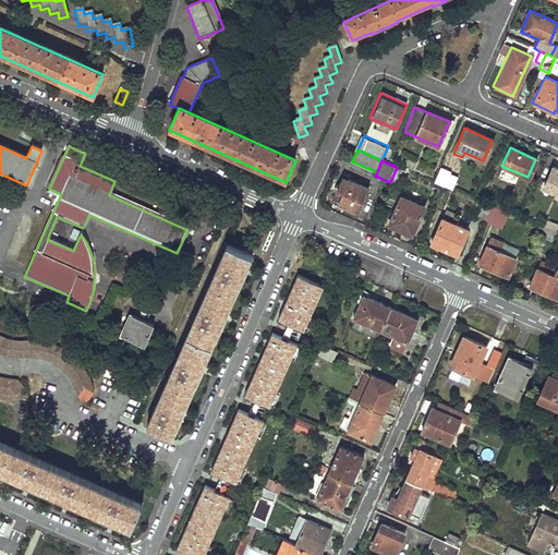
[(557,169),(550,166),(542,188),(555,193),(554,196),(557,197),(557,169)]
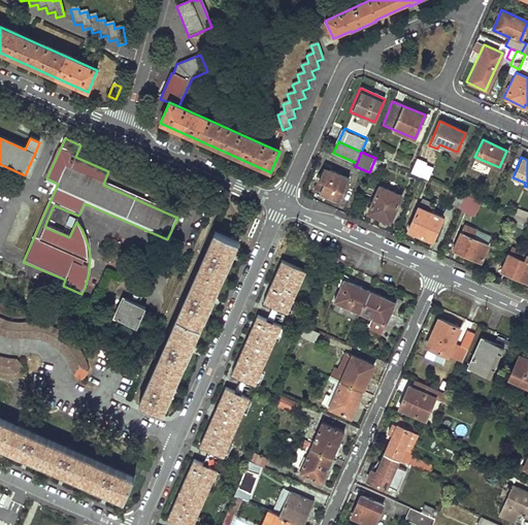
[(410,175),(429,182),(434,166),(416,161),(410,175)]
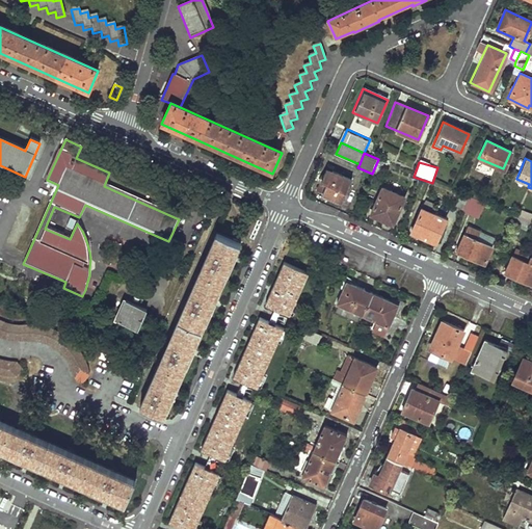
[(352,181),(326,169),(321,182),(326,185),(322,194),(342,204),(352,181)]
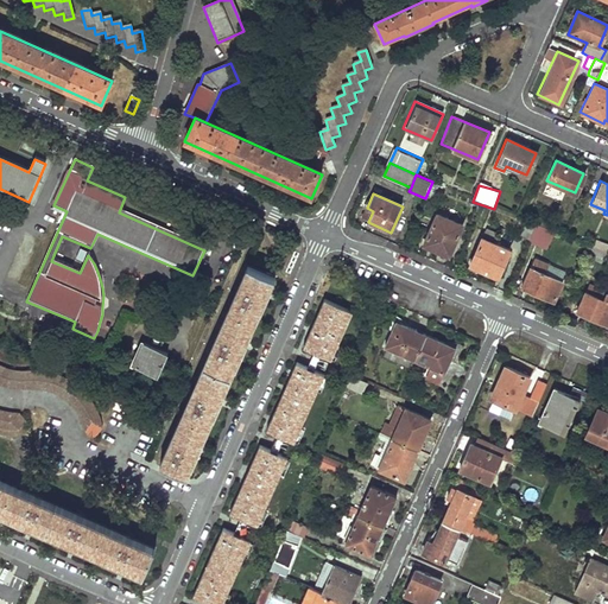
[(426,246),(453,256),(466,227),(439,215),(426,246)]
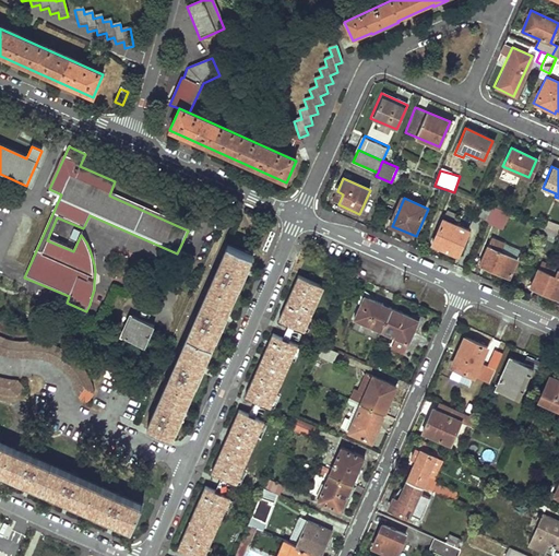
[(479,216),(488,221),(495,206),(486,202),(479,216)]
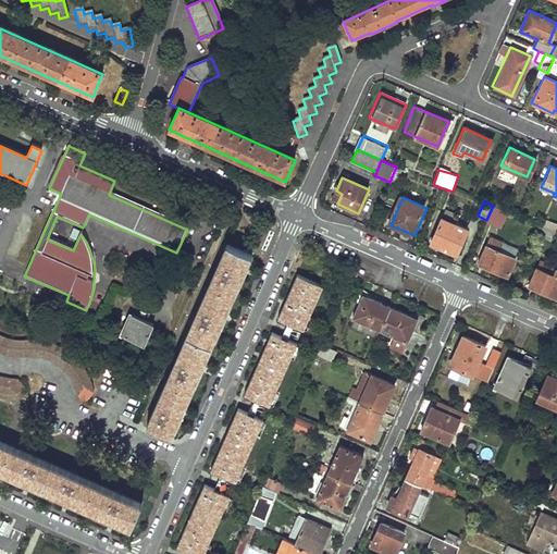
[(503,229),(509,212),(493,206),(486,220),(486,221),(503,229)]
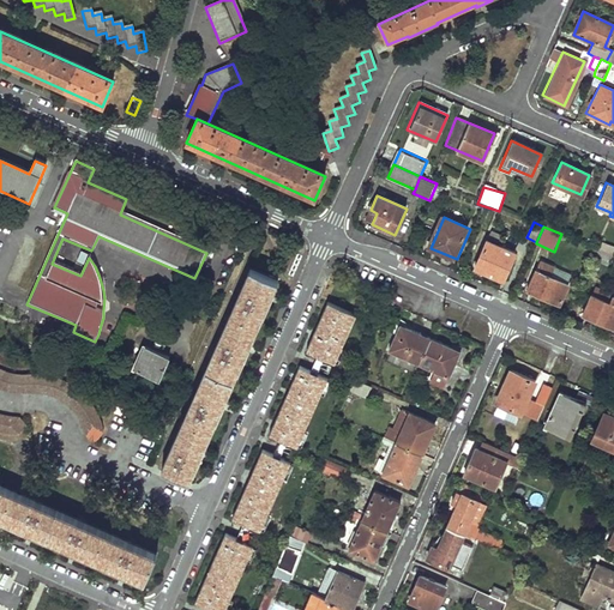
[(506,281),(518,253),(491,241),(479,270),(506,281)]
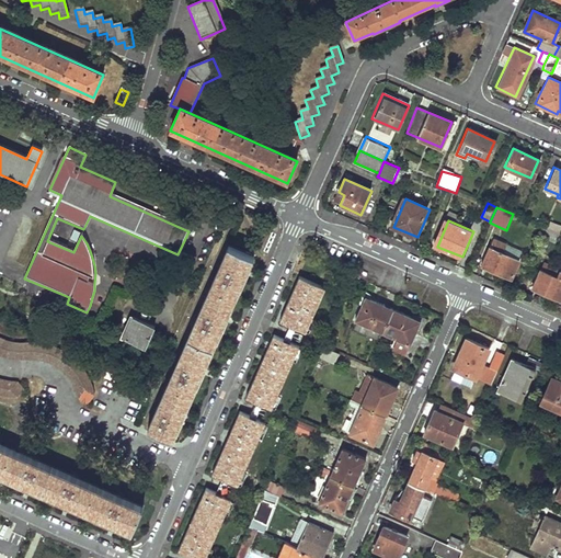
[(546,230),(560,236),(560,232),(560,227),(549,223),(546,230)]
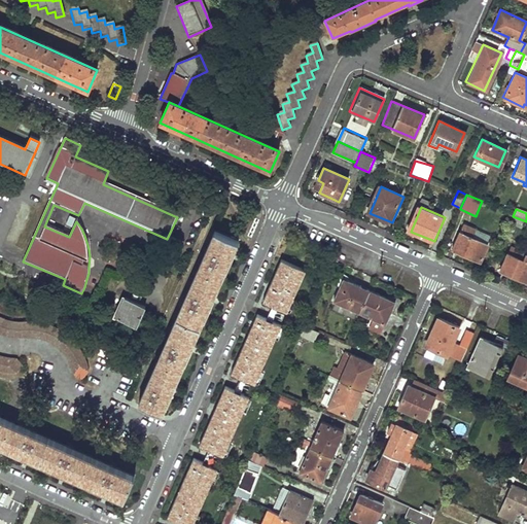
[(454,250),(480,262),(489,241),(473,234),(476,230),(465,224),(454,250)]
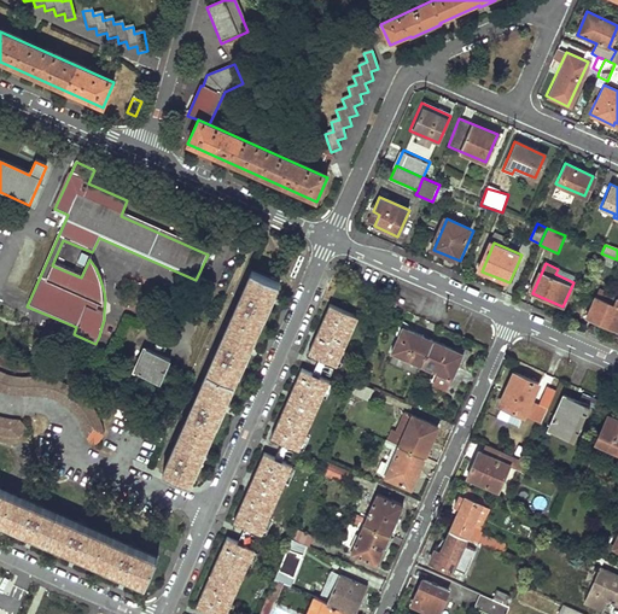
[(278,285),(251,273),(162,474),(188,486),(193,477),(194,477),(207,452),(204,451),(215,426),(217,427),(228,402),(226,401),(237,376),(239,376),(251,352),(249,351),(262,320),(264,320),(275,294),(273,294),(278,285)]
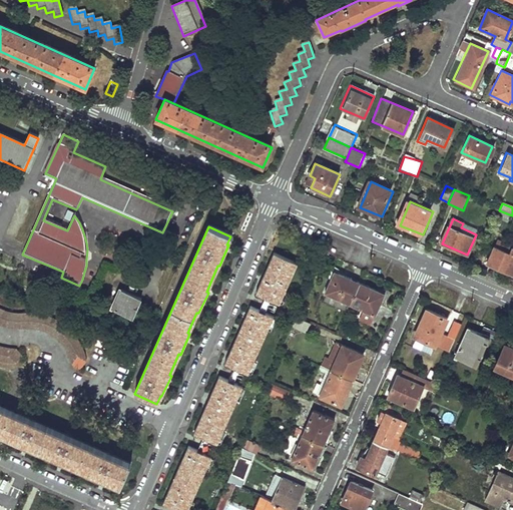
[(488,265),(512,275),(512,253),(495,246),(488,265)]
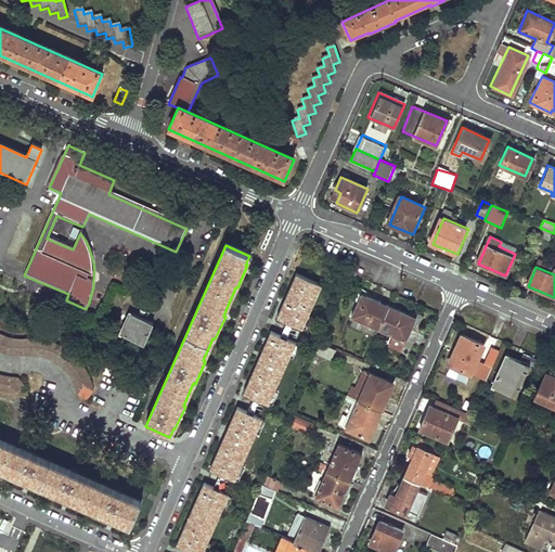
[(296,276),(278,319),(286,323),(293,326),(305,331),(311,318),(308,317),(321,286),(296,276)]
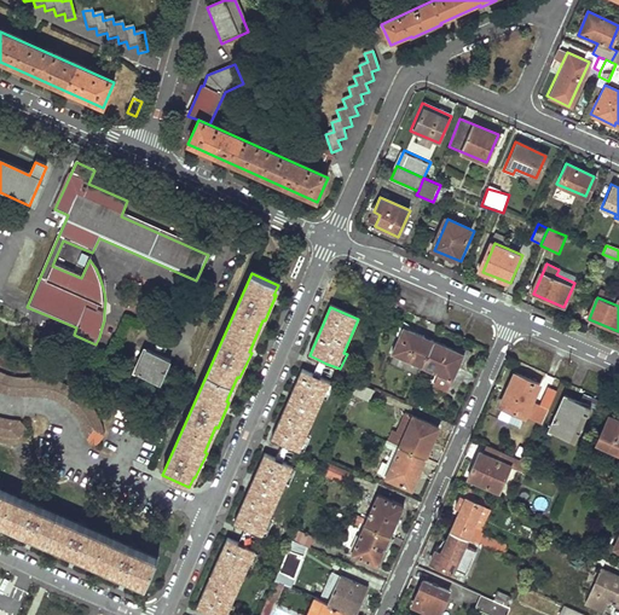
[(421,370),(433,344),(401,331),(389,357),(421,370)]
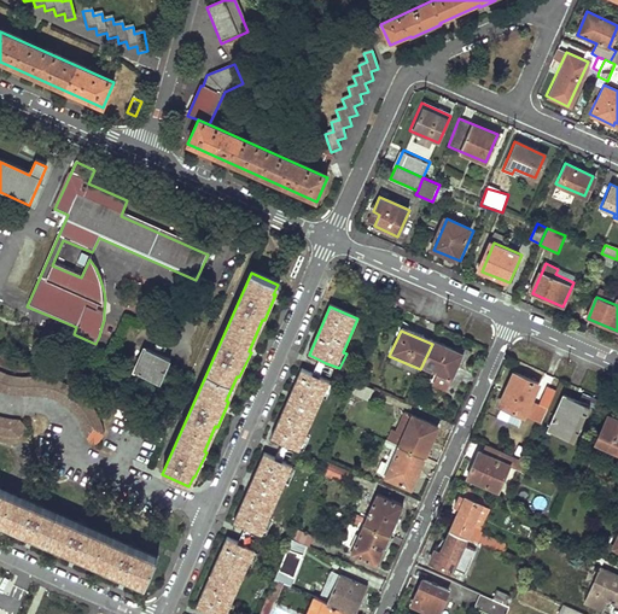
[(450,382),(462,357),(432,344),(420,369),(433,375),(429,385),(445,392),(449,382),(450,382)]
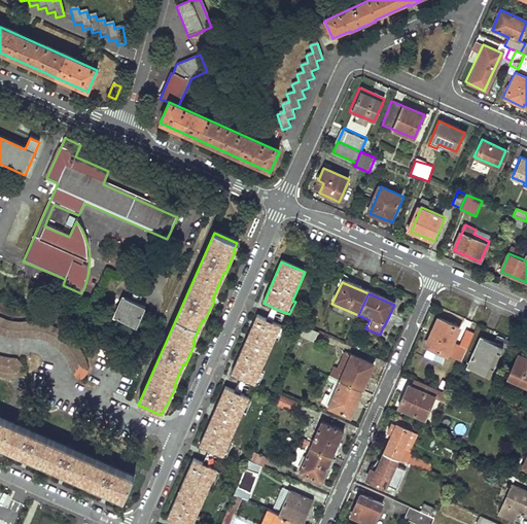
[(119,324),(135,332),(145,309),(123,300),(113,319),(120,322),(119,324)]
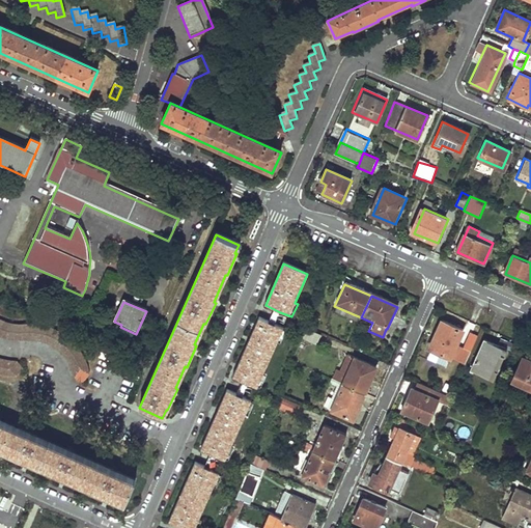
[(268,323),(274,326),(280,312),(274,309),(268,323)]
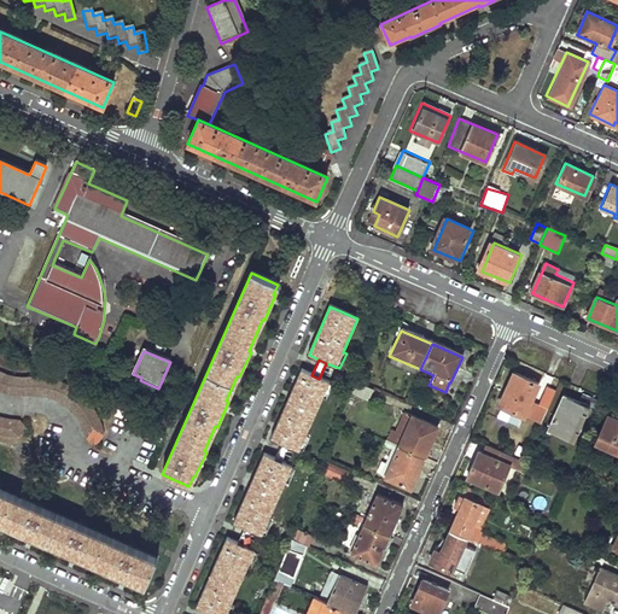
[(302,370),(272,439),(283,443),(290,446),(303,452),(309,438),(305,437),(322,398),(326,399),(332,385),(319,379),(312,375),(302,370)]
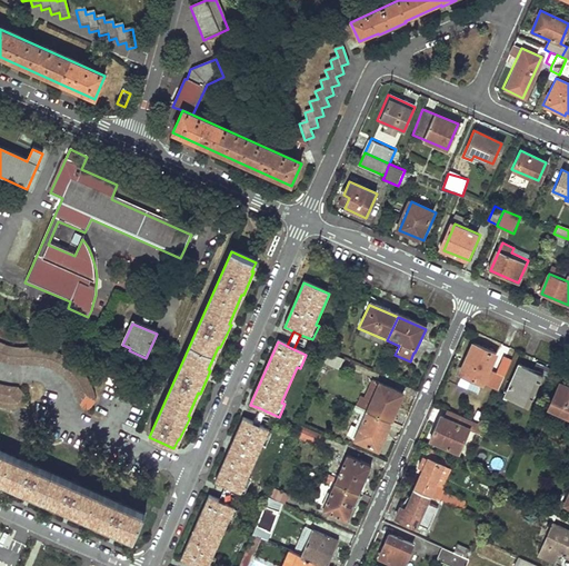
[(79,407),(89,413),(96,404),(90,387),(79,370),(63,358),(46,351),(27,349),(11,349),(0,343),(0,363),(8,367),(26,367),(42,368),(56,374),(66,381),(75,395),(79,407)]
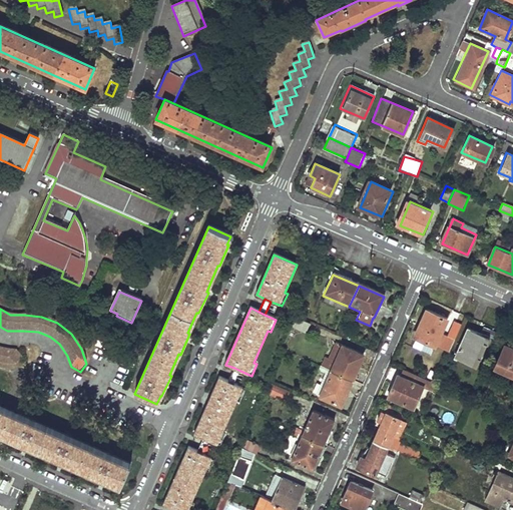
[(417,339),(448,353),(454,341),(442,336),(448,321),(427,312),(422,321),(425,322),(417,339)]
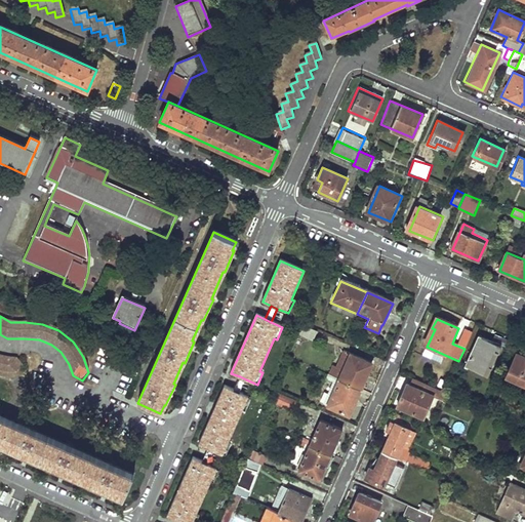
[(309,328),(303,337),(313,344),(318,334),(309,328)]
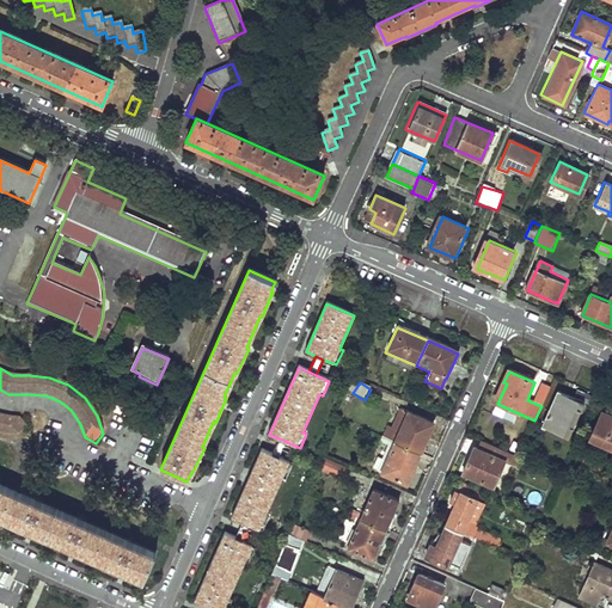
[(585,404),(557,392),(542,428),(569,440),(585,404)]
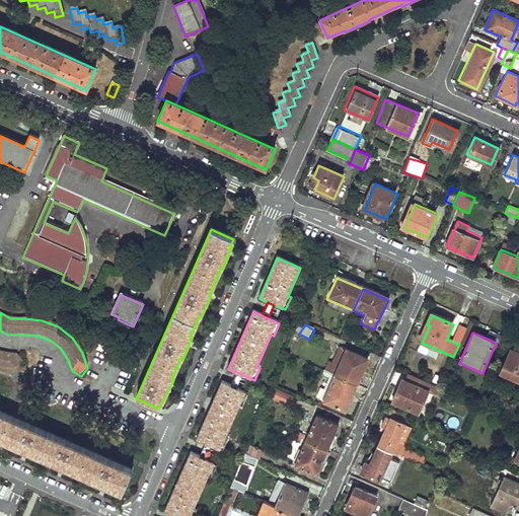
[(518,353),(510,350),(500,372),(518,380),(518,353)]
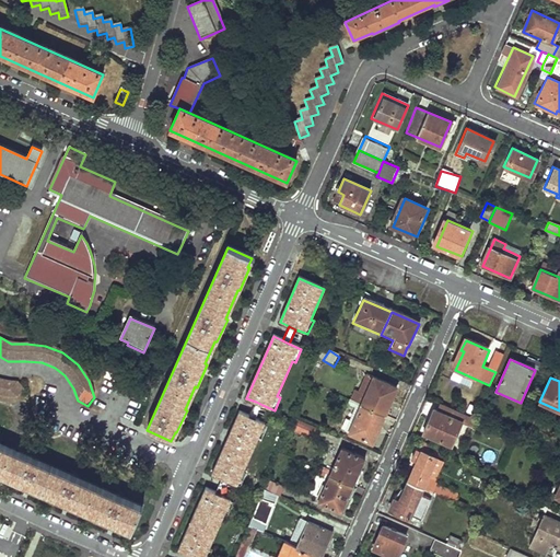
[(16,399),(25,391),(18,383),(4,381),(0,380),(0,396),(2,397),(16,399)]
